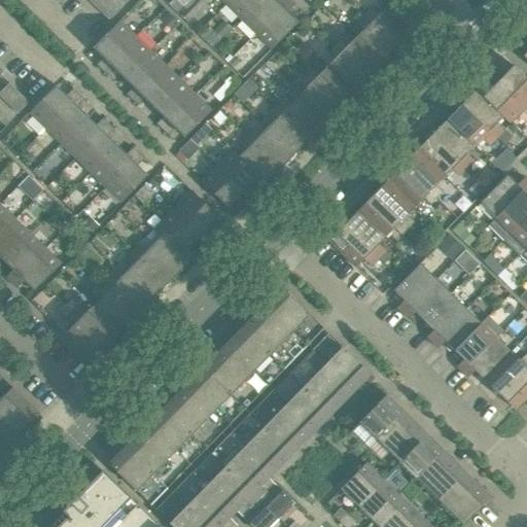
[(120,10),(109,0),(86,0),(109,22),(120,10)]
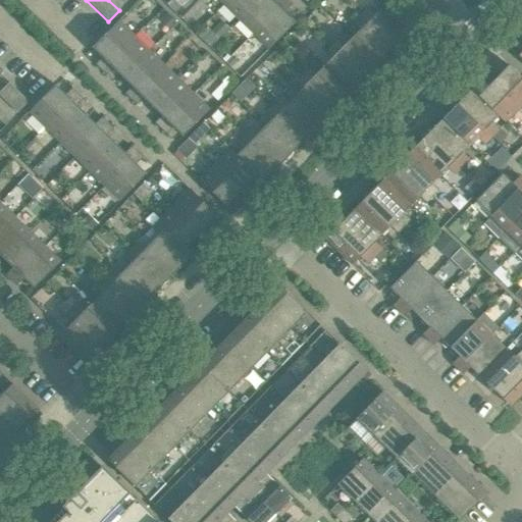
[(238,19),(257,0),(227,0),(223,5),(238,19)]
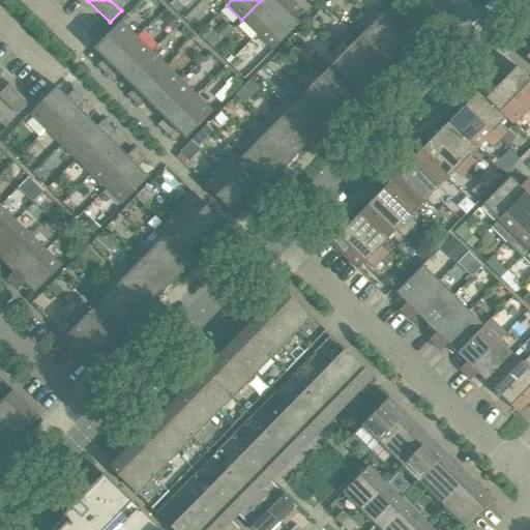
[(257,35),(290,0),(278,0),(277,2),(275,0),(261,0),(241,20),(257,35)]
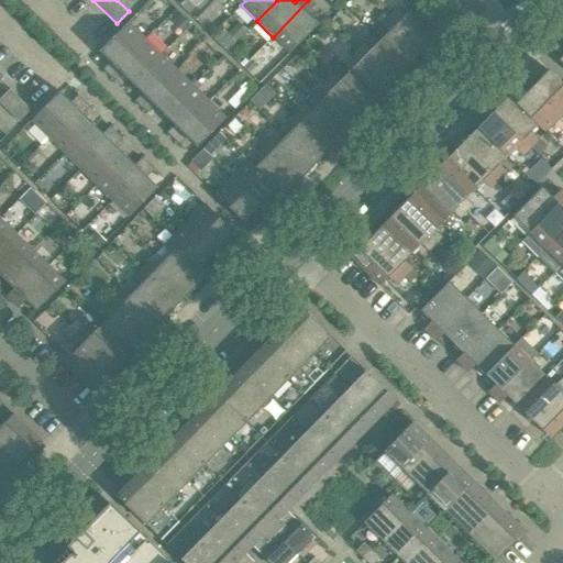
[(289,54),(318,24),(307,14),(315,7),(308,0),(273,37),(289,54)]
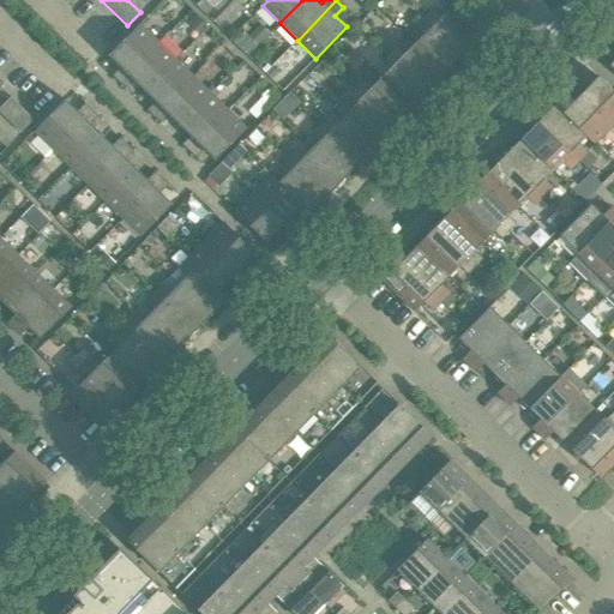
[(481,40),(450,8),(440,18),(432,10),(423,19),(463,58),(481,40)]
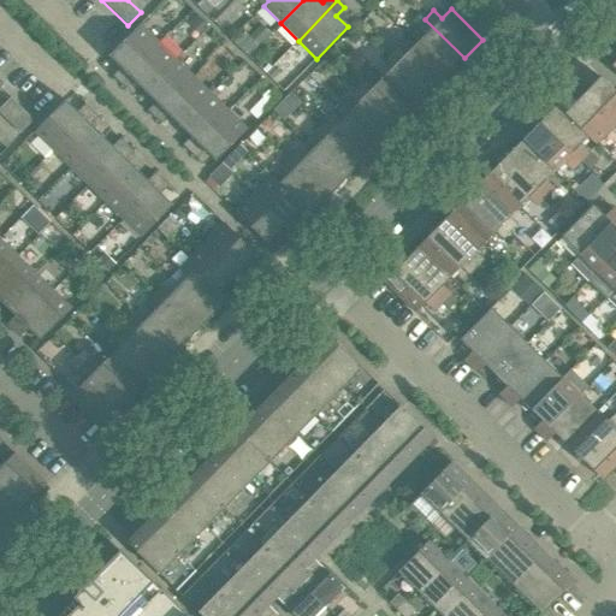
[(465,58),(425,19),(416,28),(425,36),(415,45),(448,76),(465,58)]
